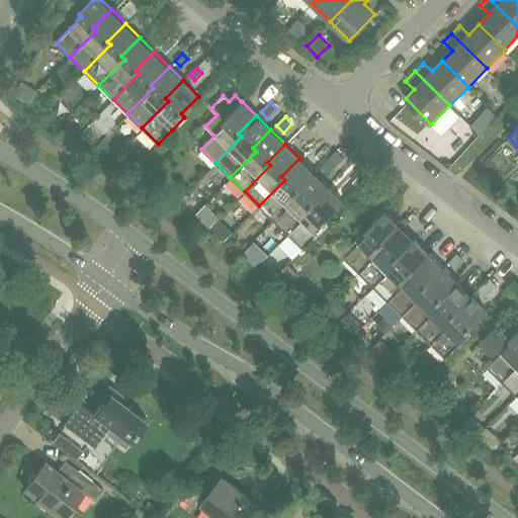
[(321,166),(328,173),(343,158),(337,150),(321,166)]
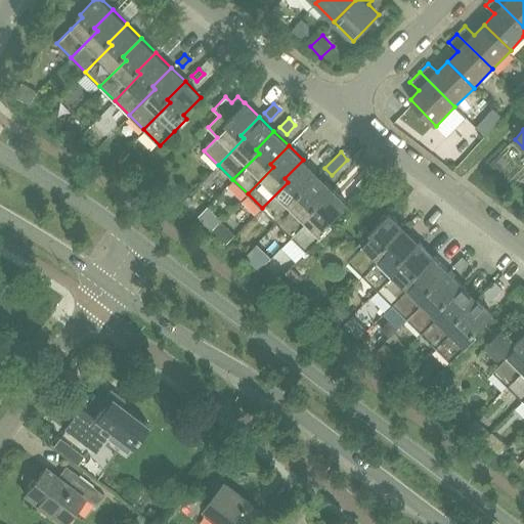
[(262,208),(277,222),(303,197),(300,192),(317,174),(303,160),(285,178),(288,182),(262,208)]
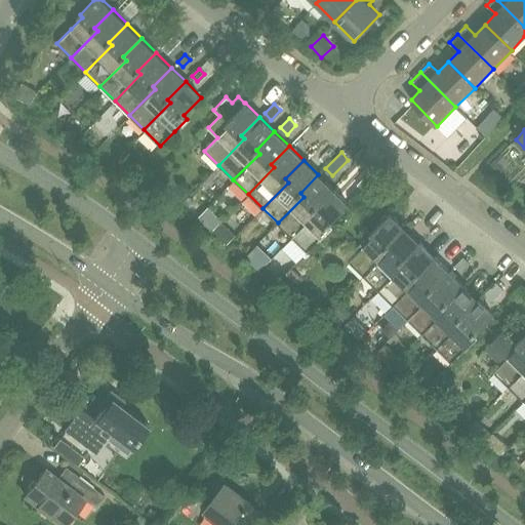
[(278,223),(291,237),(318,211),(315,208),(333,190),(318,174),(300,193),(304,197),(278,223)]
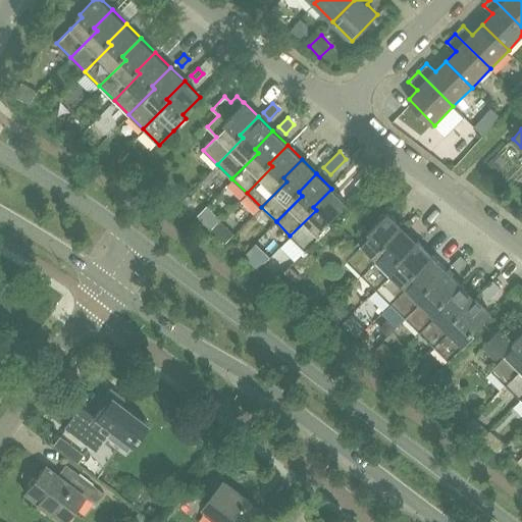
[(361,189),(371,178),(366,173),(356,184),(361,189)]
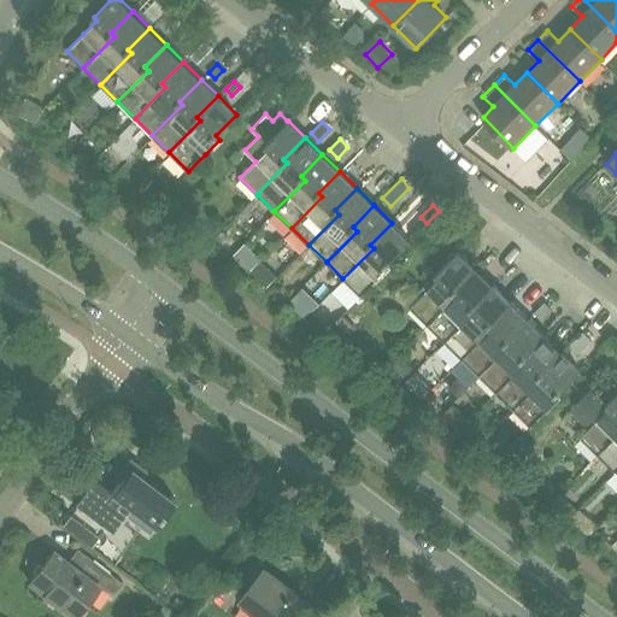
[(389,263),(410,241),(392,223),(370,245),(374,248),(342,278),(362,297),(392,265),(389,263)]
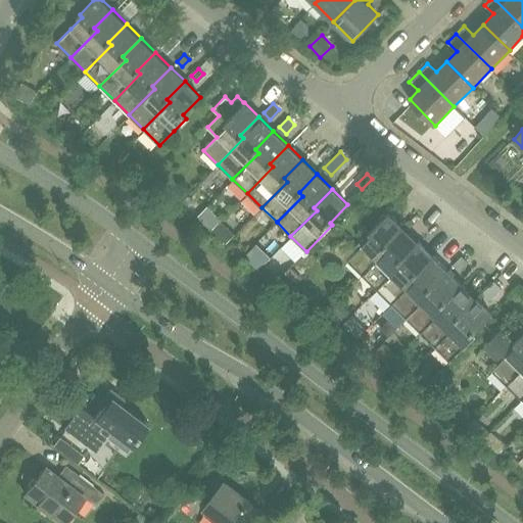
[(347,259),(362,274),(387,248),(384,244),(403,226),(388,211),(370,231),(373,234),(347,259)]
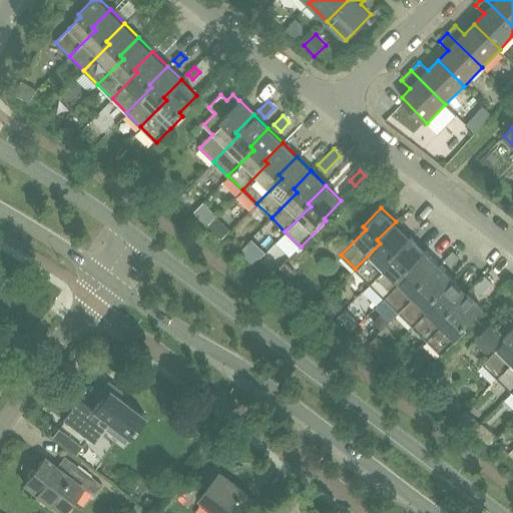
[(355,269),(369,283),(394,257),(392,254),(410,235),(396,221),(377,239),(380,243),(355,269)]
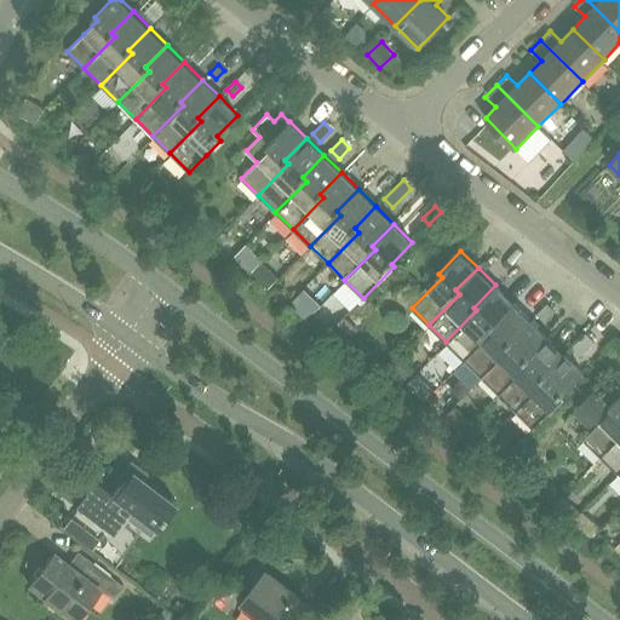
[(446,342),(463,359),(493,327),(491,325),(512,302),(495,285),(474,308),(476,310),(446,342)]
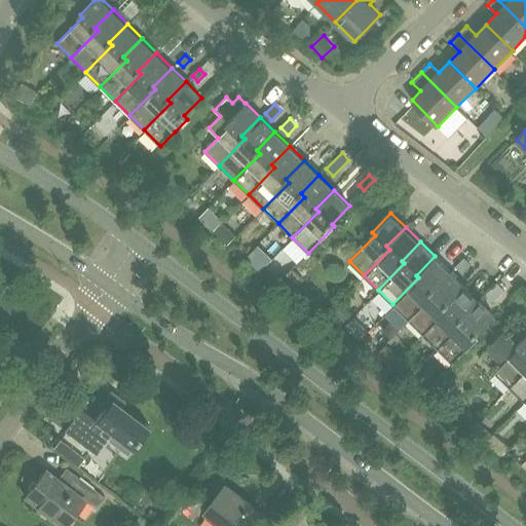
[(392,304),(408,318),(433,293),(429,289),(448,270),(435,256),(416,275),(418,277),(392,304)]
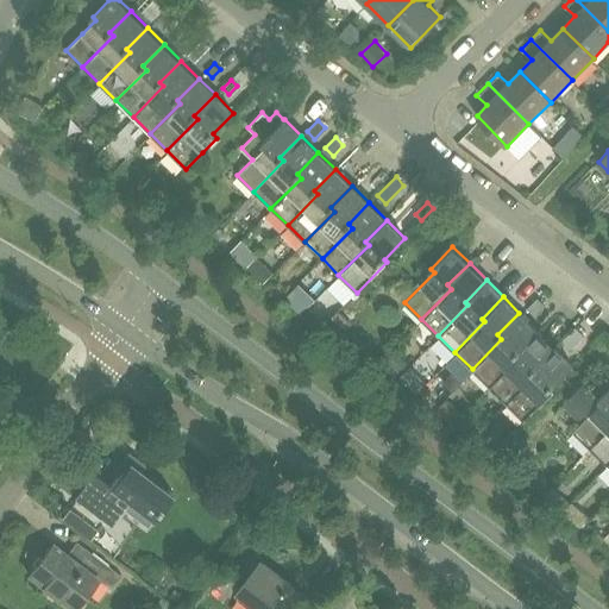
[(527,308),(534,316),(546,305),(538,297),(527,308)]
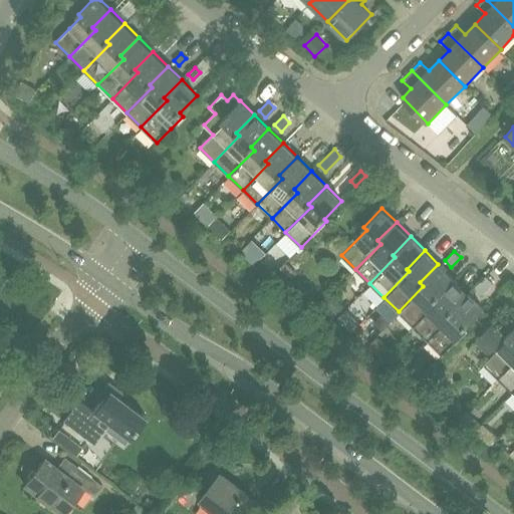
[(277,270),(288,281),(296,273),(286,262),(277,270)]
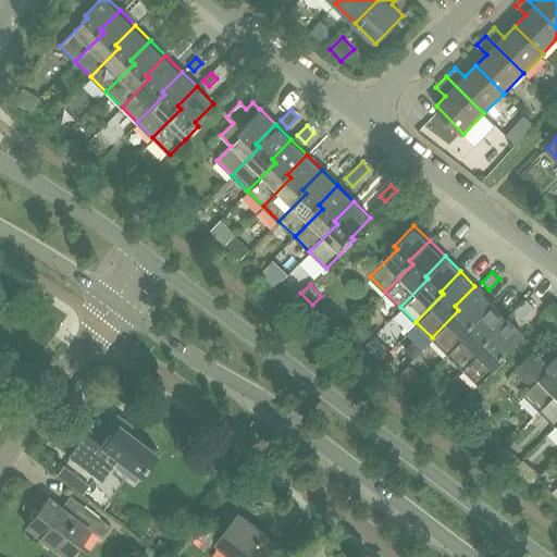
[(432,337),(447,354),(474,325),(471,322),(491,302),(474,286),(455,306),(458,310),(432,337)]
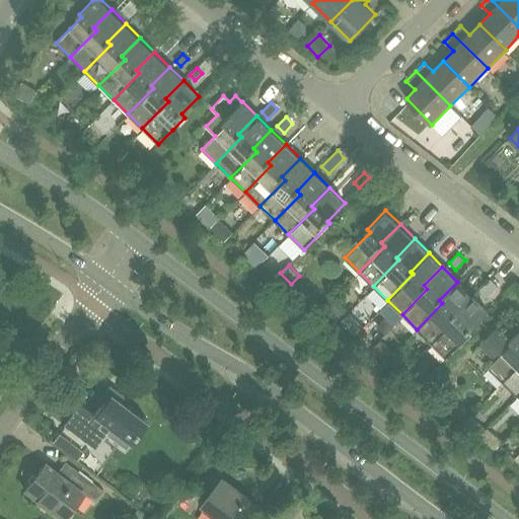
[(478,290),(487,298),(498,286),(491,278),(478,290)]
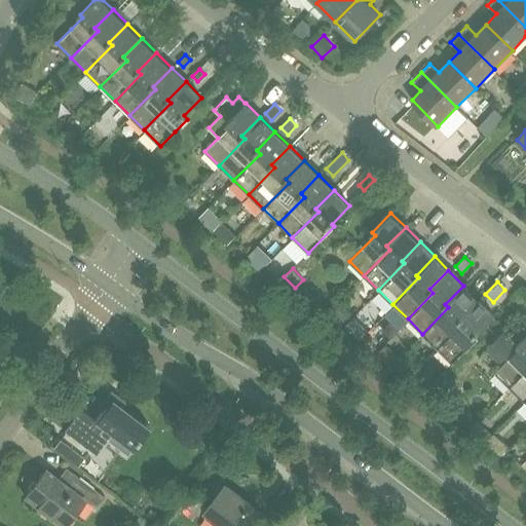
[(422,334),(437,347),(462,322),(460,318),(479,300),(463,286),(445,304),(448,307),(422,334)]
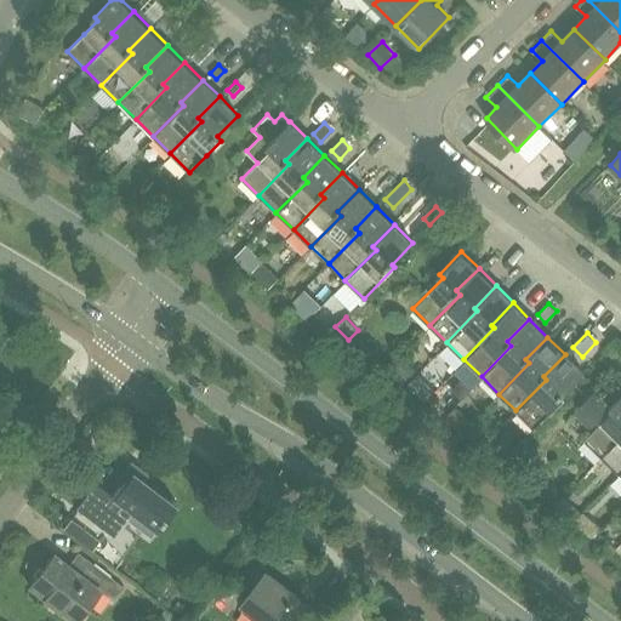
[(562,394),(584,372),(565,354),(543,376),(546,380),(516,410),(534,429),(565,398),(562,394)]
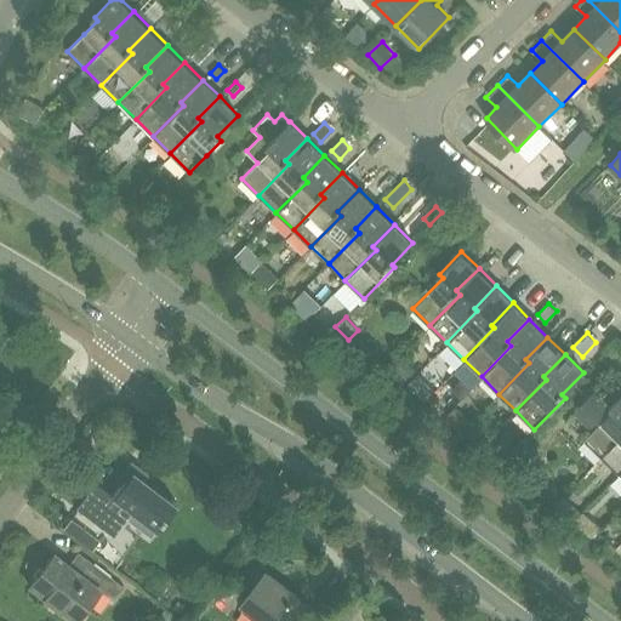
[(406,386),(423,403),(434,391),(417,374),(406,386)]
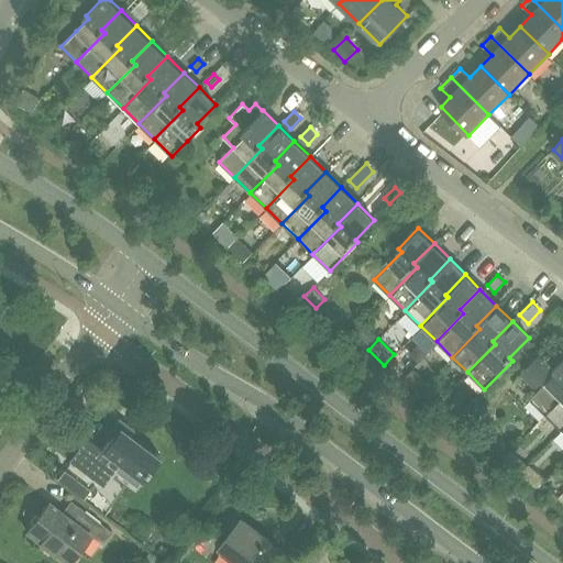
[(529,398),(544,414),(562,394),(562,356),(554,366),(541,353),(525,370),(542,386),(529,398)]
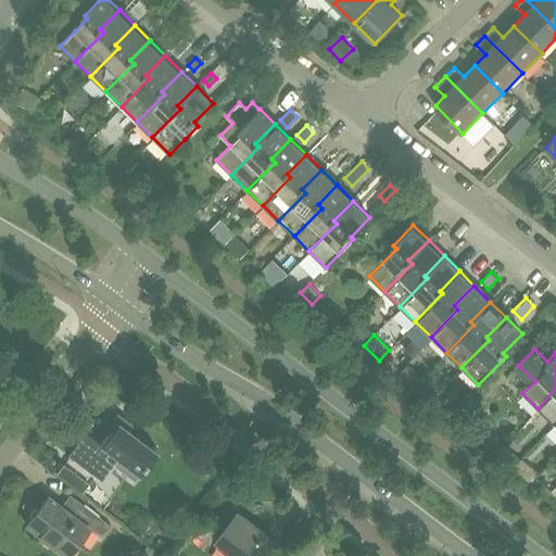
[(391,362),(394,358),(389,353),(384,357),(382,359),(388,365),(391,362)]
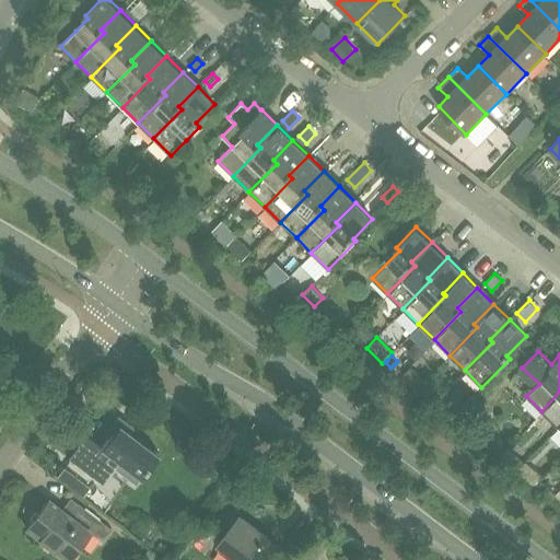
[(559,392),(541,411),(558,427),(559,423),(559,392)]
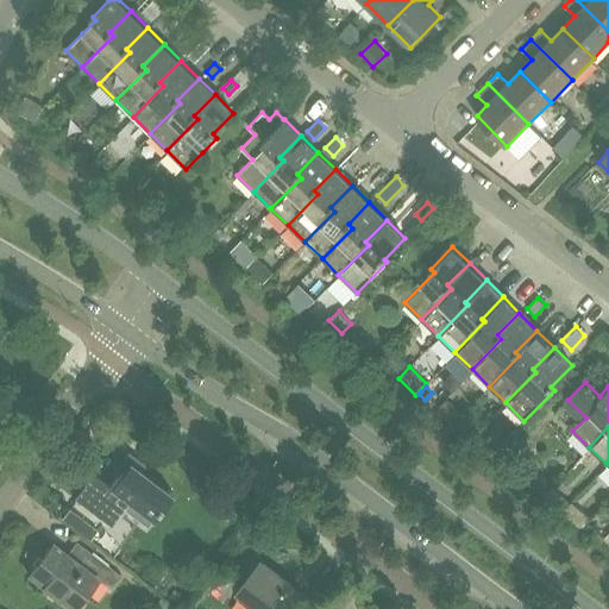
[(107,523),(125,500),(152,521),(173,494),(129,462),(108,488),(93,476),(74,500),(107,523)]
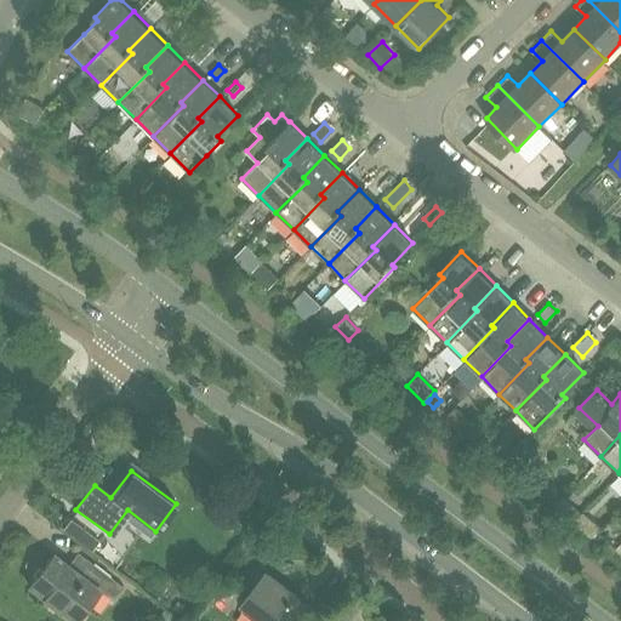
[(73,620),(74,620),(100,590),(113,600),(124,587),(86,559),(77,571),(53,553),(28,586),(73,620)]
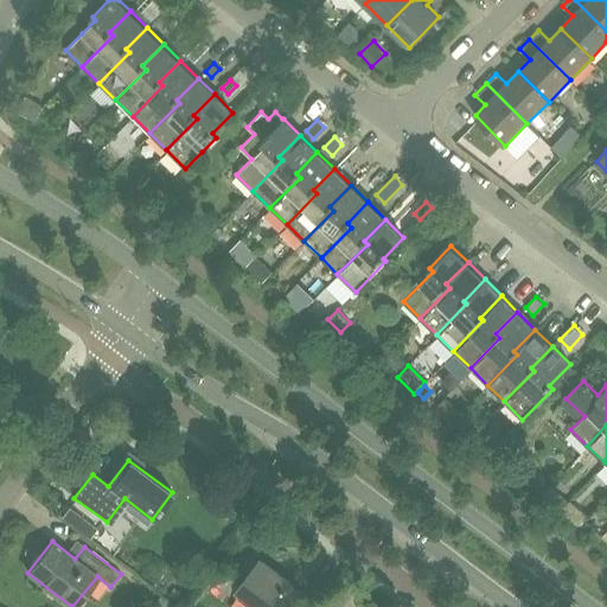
[(261,560),(238,590),(260,606),(288,606),(301,590),(261,560)]
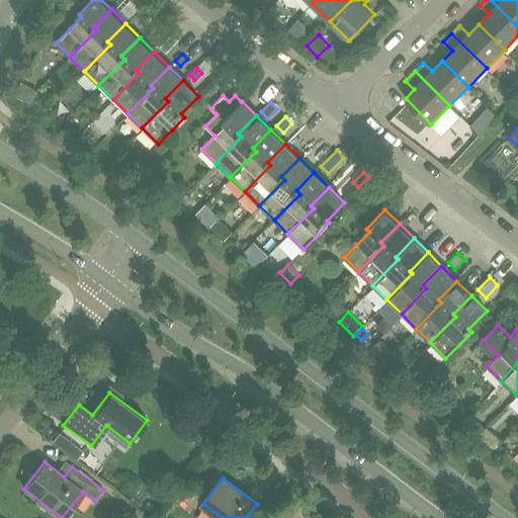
[(157,508),(148,501),(143,508),(153,514),(157,508)]
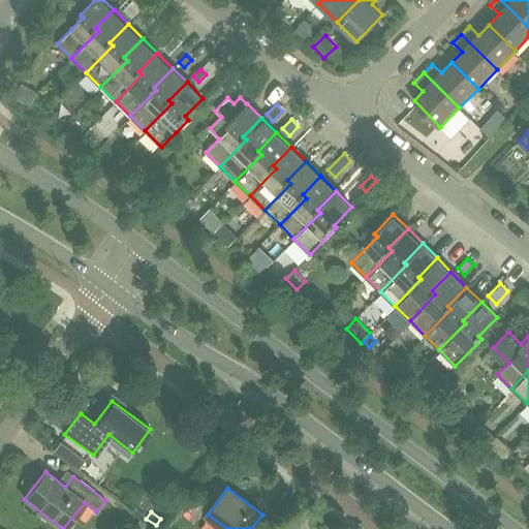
[(131,528),(148,528),(150,527),(139,520),(131,528)]
